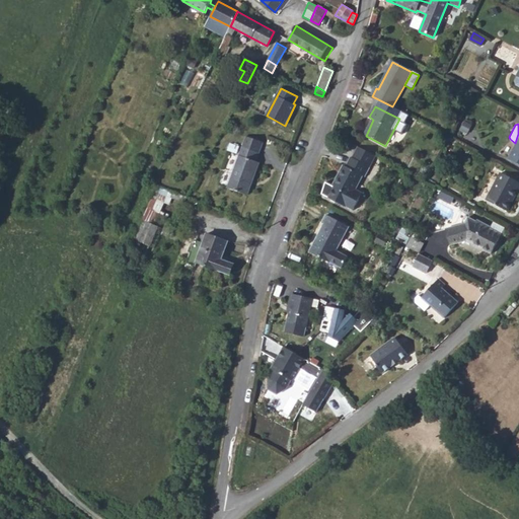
[(518,134),(515,143),(507,158),(518,164),(518,134)]
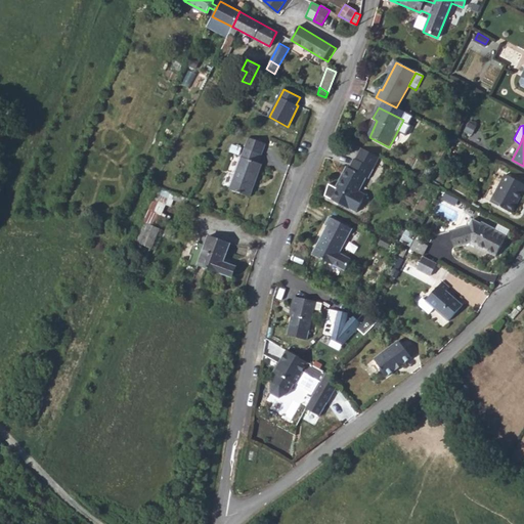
[(230,189),(250,195),(261,164),(258,163),(264,143),(249,138),(230,189)]
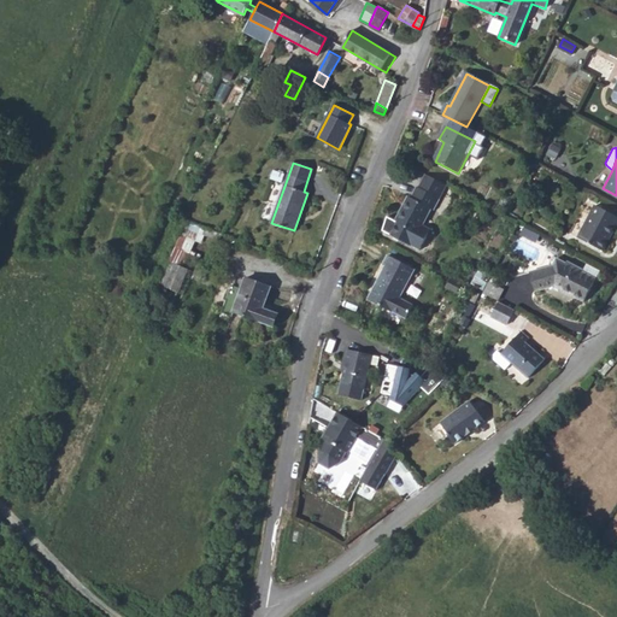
[(428,239),(421,234),(424,225),(433,210),(435,211),(448,186),(427,175),(419,188),(418,187),(412,199),(410,198),(397,222),(389,218),(385,231),(422,251),(428,239)]
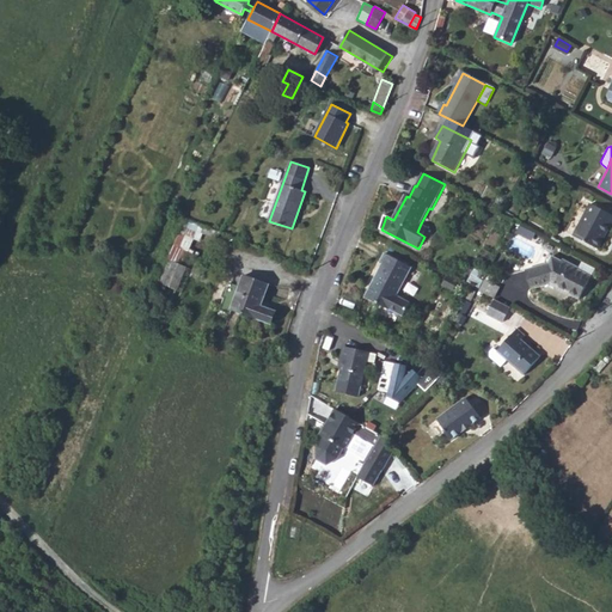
[(587,203),(569,236),(594,249),(611,216),(587,203)]
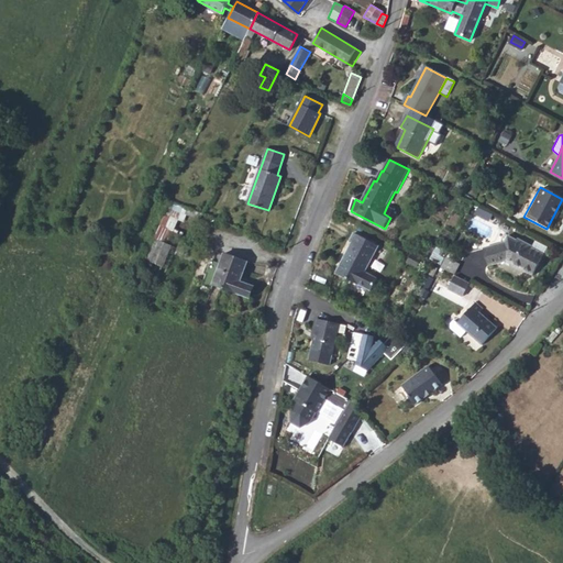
[(395,210),(387,206),(384,213),(390,218),(395,210)]
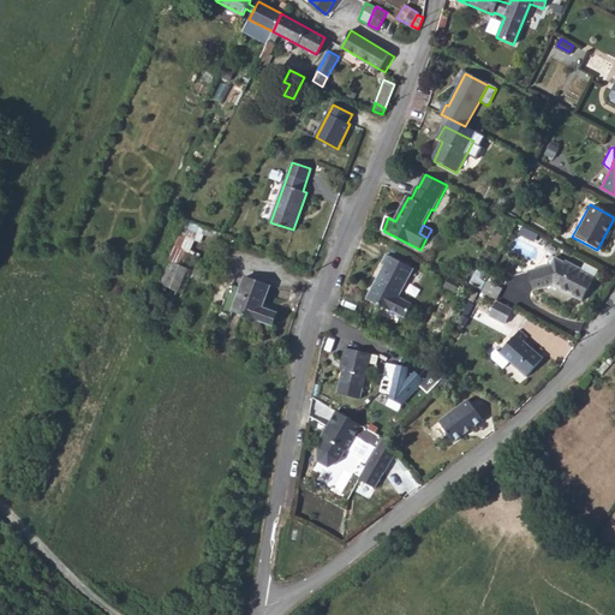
[(165,286),(178,291),(187,268),(179,264),(180,262),(185,263),(193,242),(179,236),(167,266),(172,269),(165,286)]
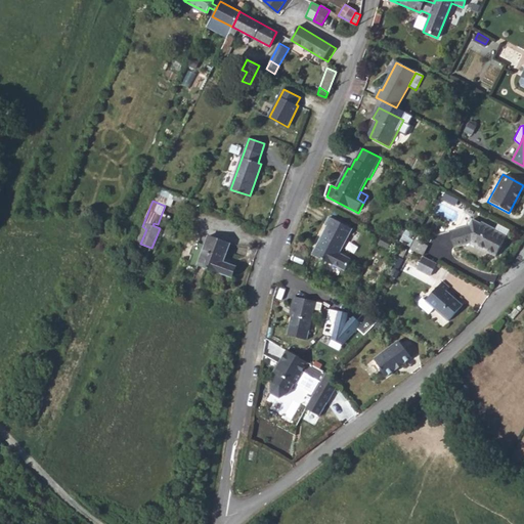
[(326,225),(312,254),(344,270),(350,259),(338,253),(351,228),(329,217),(324,224),(326,225)]
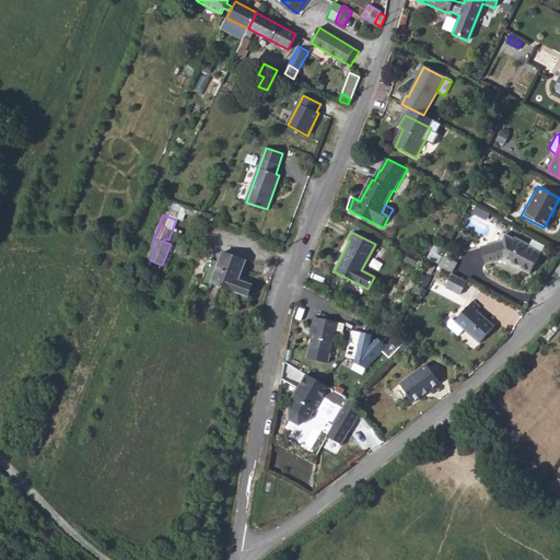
[(528,273),(540,254),(527,247),(528,245),(514,237),(513,238),(503,234),(499,242),(480,247),(485,264),(502,259),(528,273)]
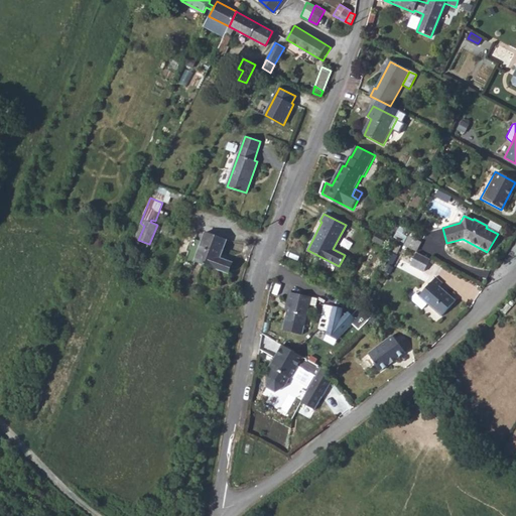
[(486,228),(498,234),(501,227),(490,221),(487,226),(486,228)]
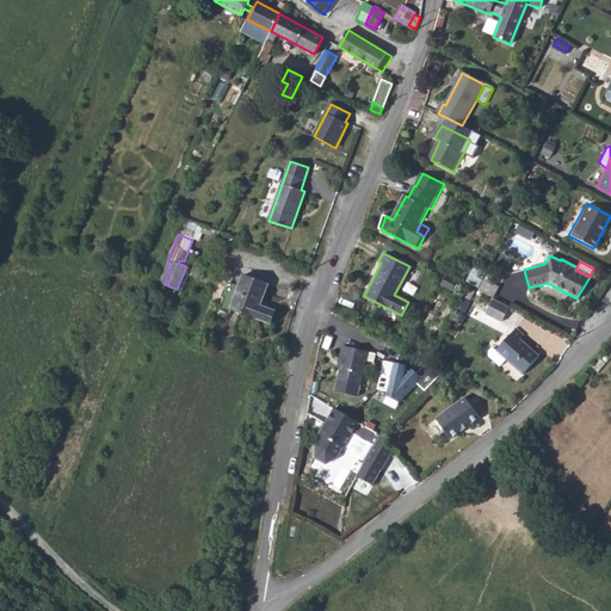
[(232,308),(271,322),(275,310),(260,306),(267,284),(236,272),(234,278),(240,281),(232,308)]
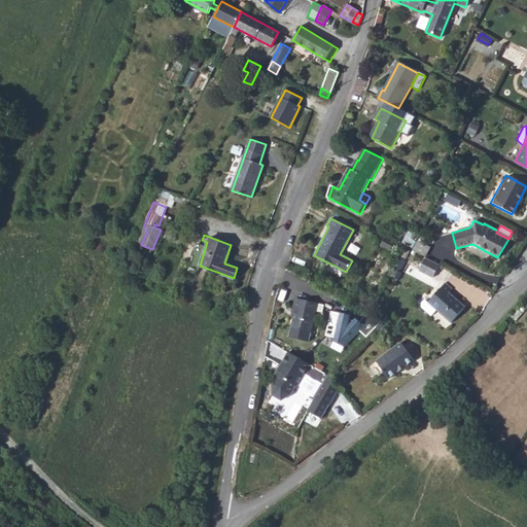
[(426,255),(431,247),(419,240),(415,248),(426,255)]
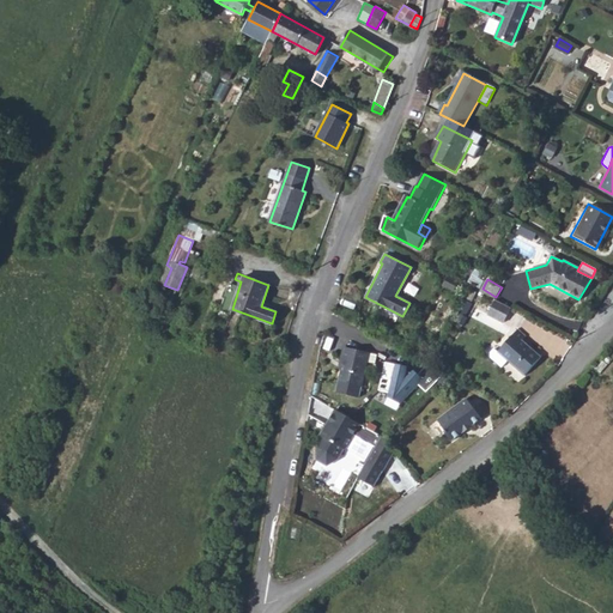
[(503,325),(511,308),(493,299),(486,315),(503,325)]
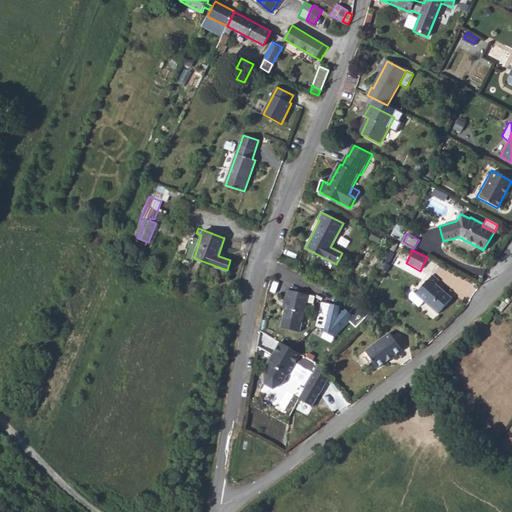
[(379,270),(386,274),(390,266),(388,265),(393,254),(390,252),(384,263),(383,263),(379,270)]
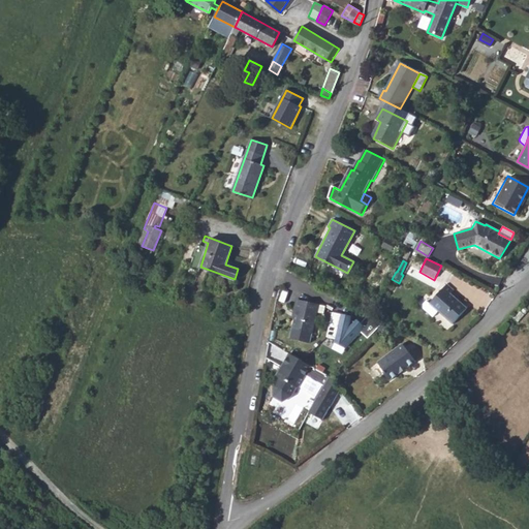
[(446,284),(430,303),(438,311),(453,323),(466,308),(449,293),(453,290),(446,284)]
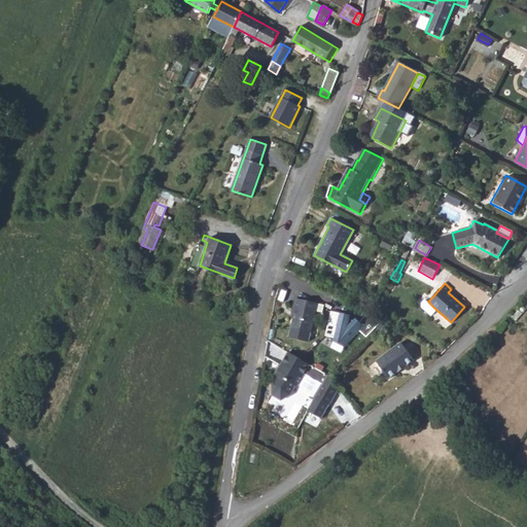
[(311,343),(316,312),(318,304),(294,299),(293,306),(295,307),(288,337),(311,343)]
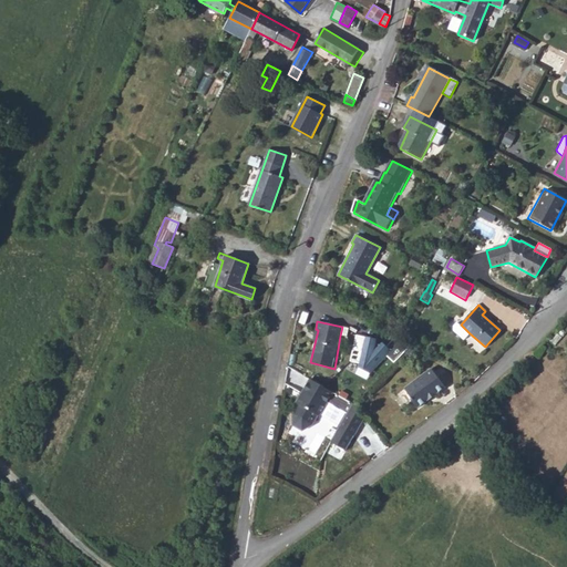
[(454,332),(463,341),(470,333),(461,325),(457,323),(453,327),(454,332)]
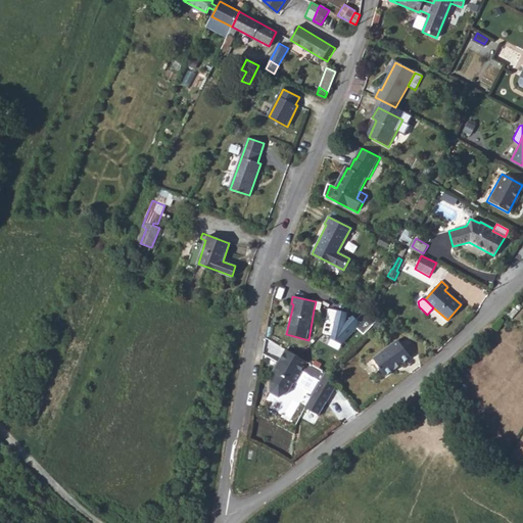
[(314,310),(320,311),(322,302),(316,301),(314,310)]
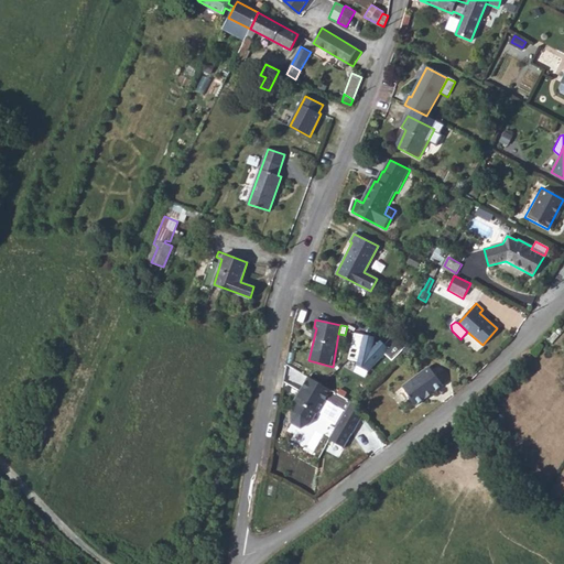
[(355,334),(350,360),(358,361),(358,366),(369,371),(391,349),(383,342),(376,346),(378,338),(355,334)]
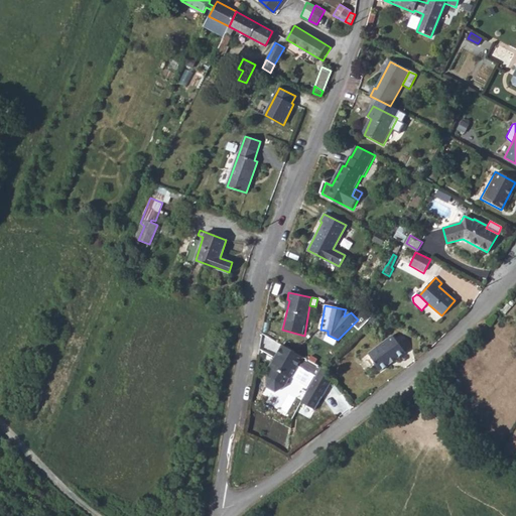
[(381,320),(373,315),(369,321),(378,327),(381,320)]
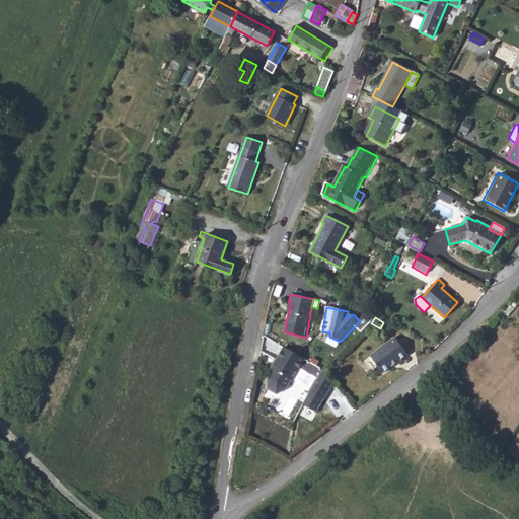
[(393,339),(371,356),(378,365),(376,367),(381,374),(405,356),(393,339)]
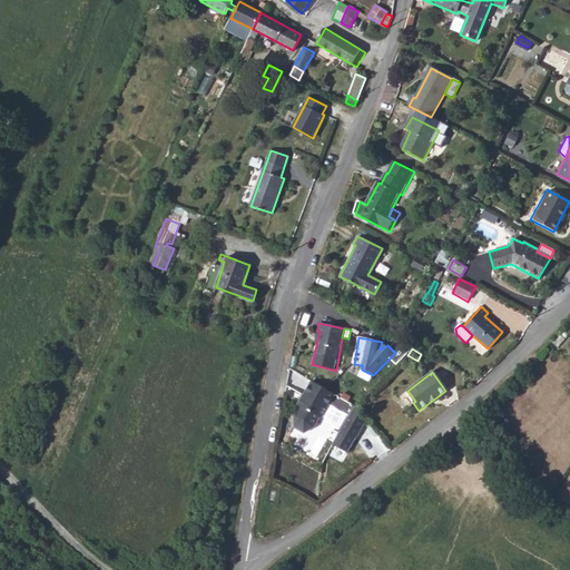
[(356,439),(366,421),(355,406),(308,381),(295,404),(297,406),(295,410),(295,422),(304,428),(314,422),(316,416),(318,416),(320,415),(340,426),(338,428),(356,439)]
